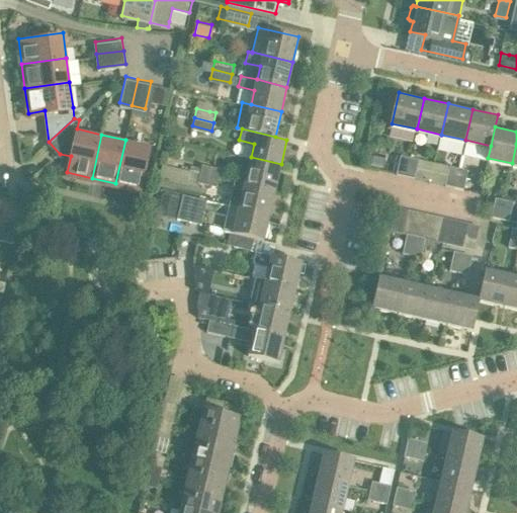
[(141,188),(150,145),(125,140),(115,183),(141,188)]
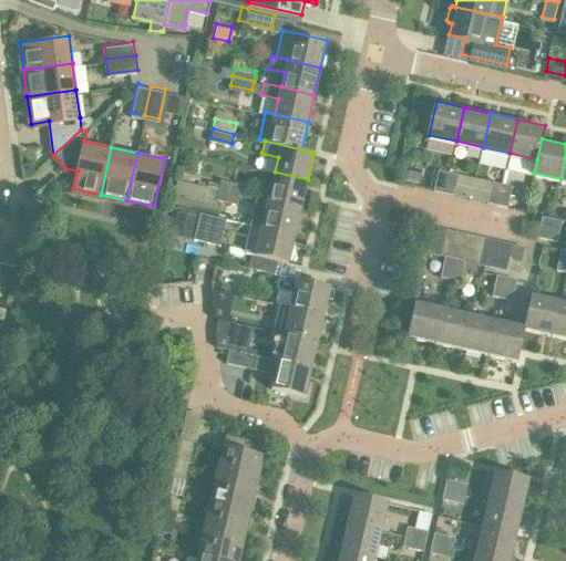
[(434,188),(444,190),(450,169),(439,167),(434,188)]
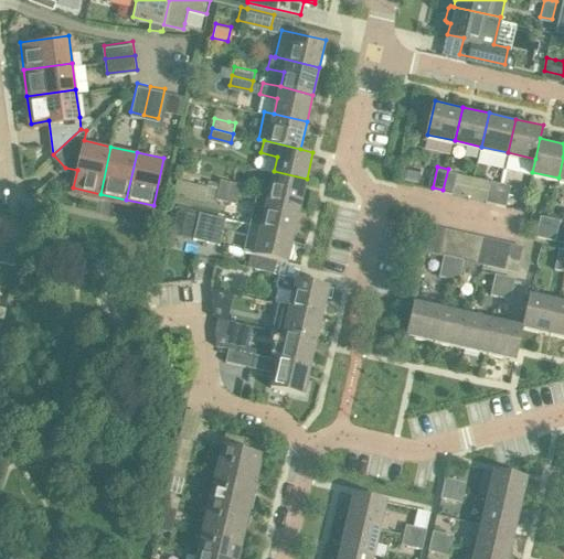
[(453,191),(457,171),(448,169),(443,190),(453,191)]
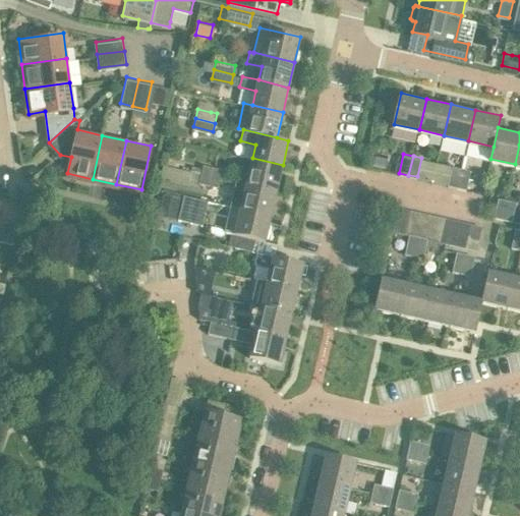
[(252,158),(246,183),(277,189),(283,165),(252,158)]
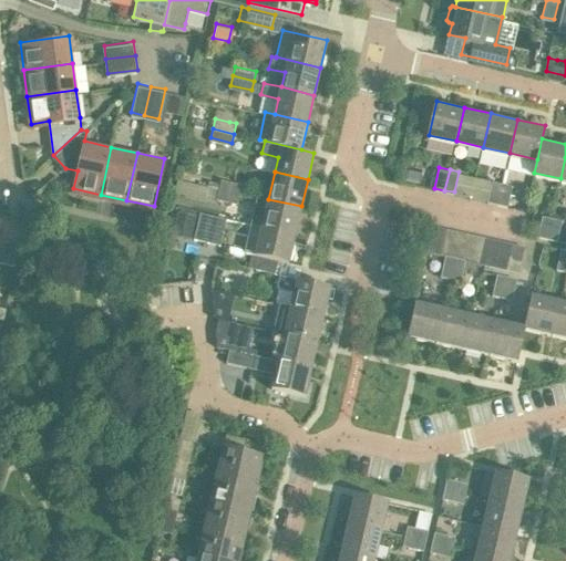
[(222,177),(219,187),(239,191),(242,182),(222,177)]
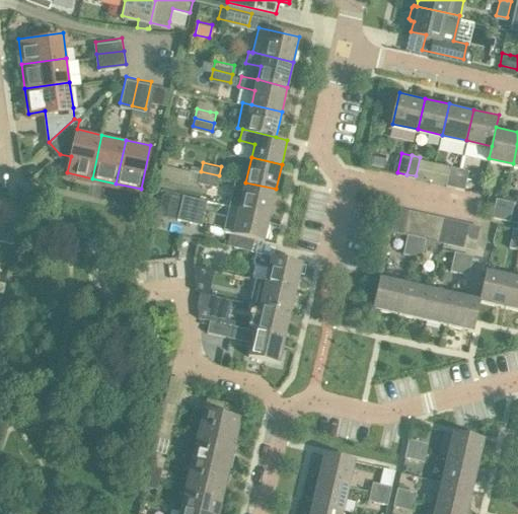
[(451,164),(447,182),(456,185),(460,166),(451,164)]
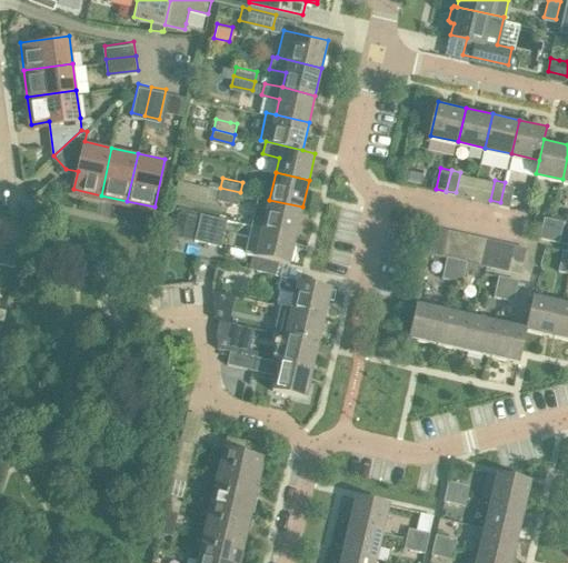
[(500,202),(509,204),(514,184),(505,182),(500,202)]
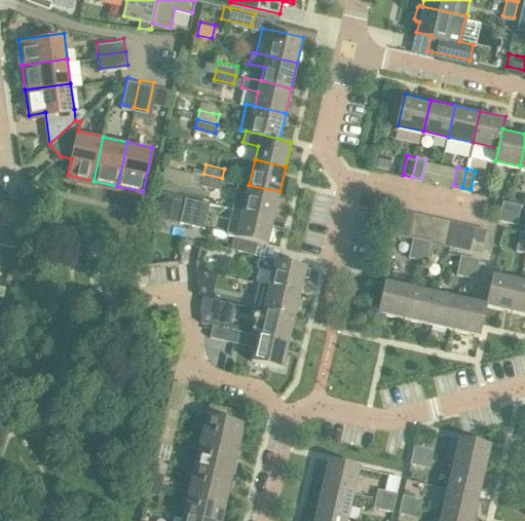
[(200,183),(201,183),(220,187),(222,178),(203,174),(194,172),(192,181),(200,183)]
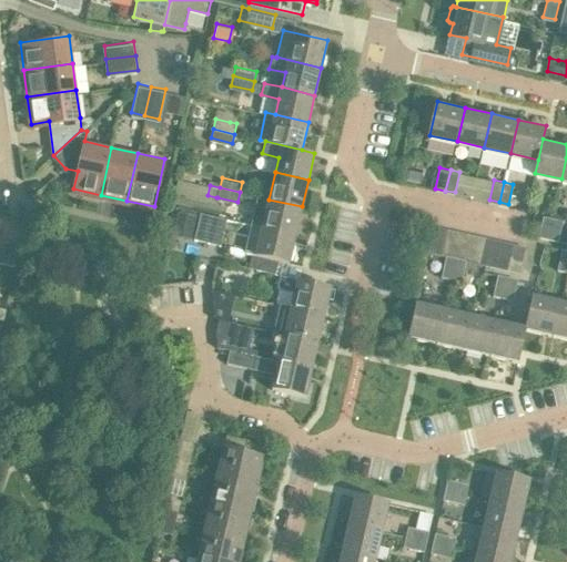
[(252,223),(295,233),(302,206),(269,200),(259,196),(256,206),(252,223)]
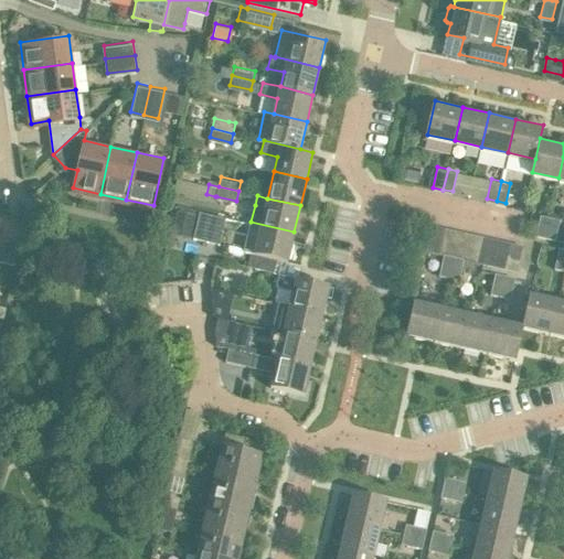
[(178,207),(174,219),(193,224),(197,212),(178,207)]
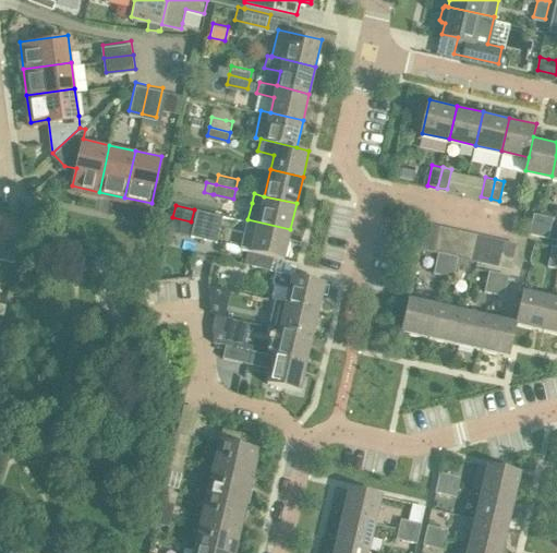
[(195,207),(190,233),(204,237),(209,211),(195,207)]
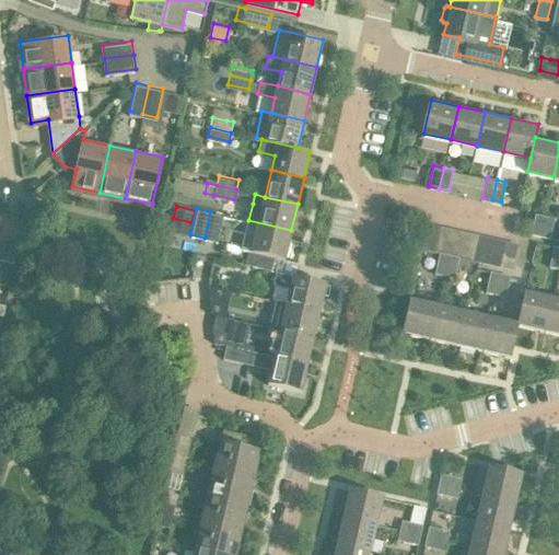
[(224,215),(210,211),(205,238),(218,241),(224,215)]
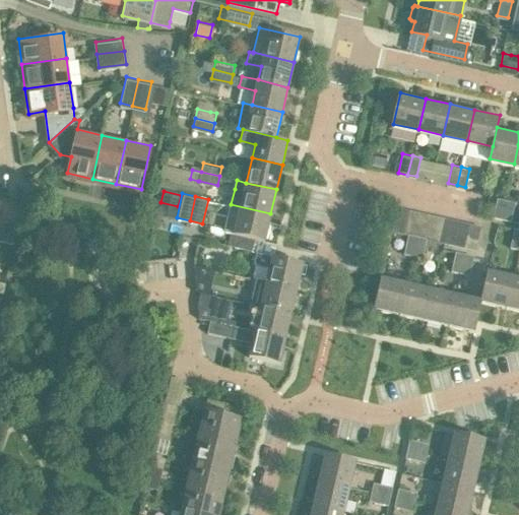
[(493,215),(502,217),(507,198),(498,196),(493,215)]
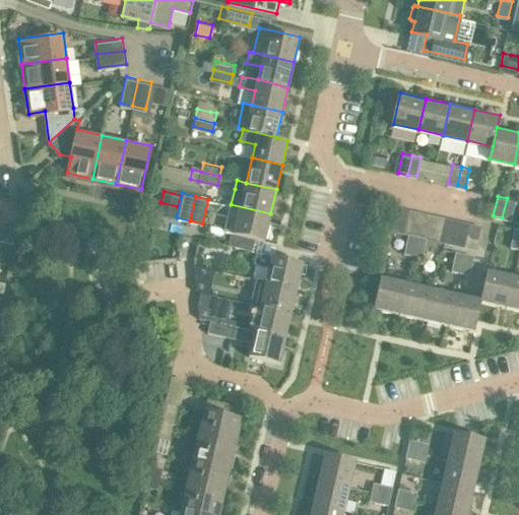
[(511,219),(511,218),(516,200),(507,198),(502,217),(511,219)]
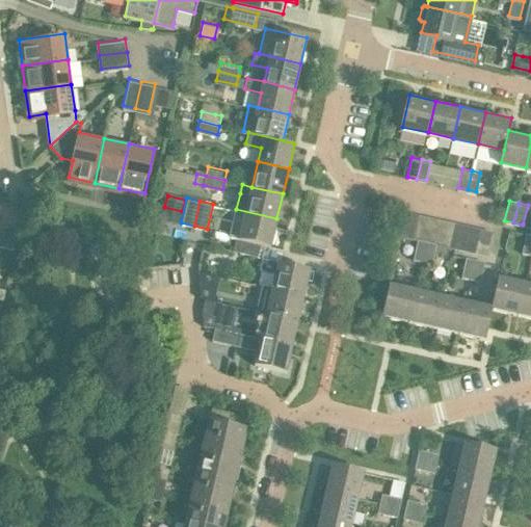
[(234,220),(231,235),(237,237),(262,242),(271,244),(276,218),(236,209),(234,220)]
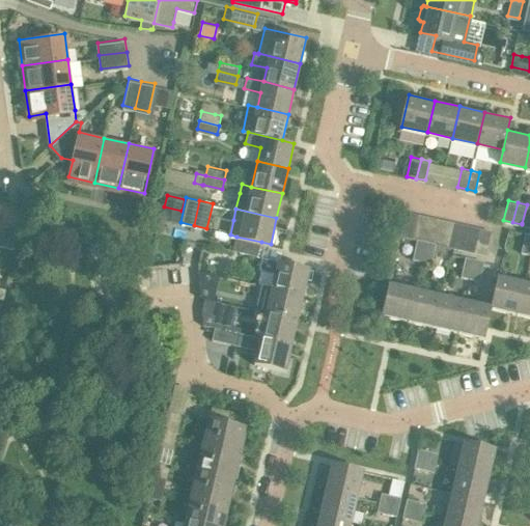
[(407,210),(401,230),(401,233),(414,237),(419,213),(407,210)]
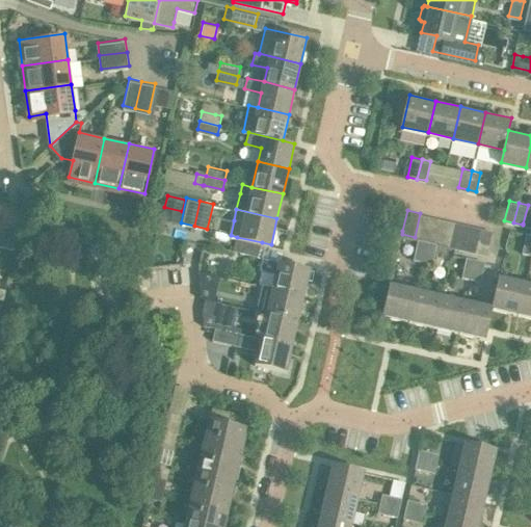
[(415,237),(418,237),(427,239),(432,215),(420,213),(415,237)]
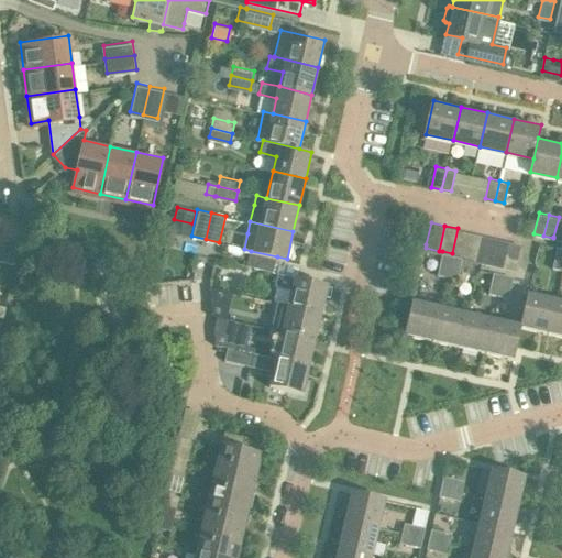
[(452,253),(462,256),(465,256),(471,231),(458,228),(452,253)]
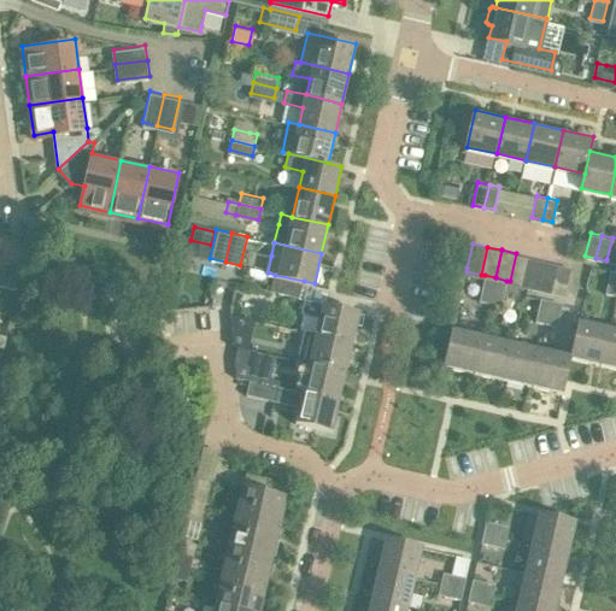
[(510,281),(523,285),(529,257),(516,253),(510,281)]
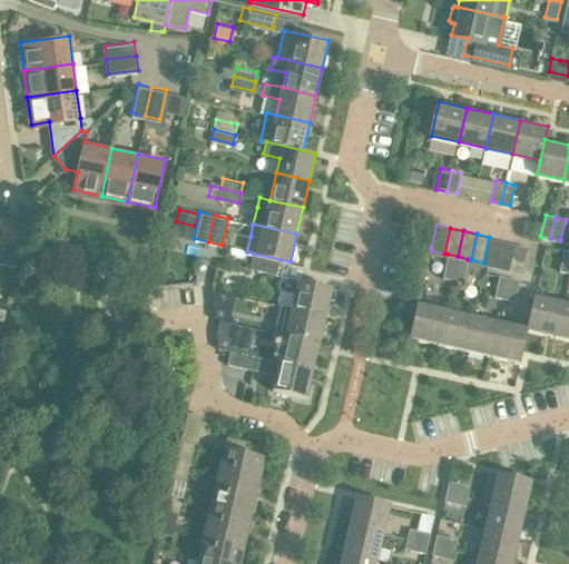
[(483,263),(496,265),(502,239),(489,237),(483,263)]
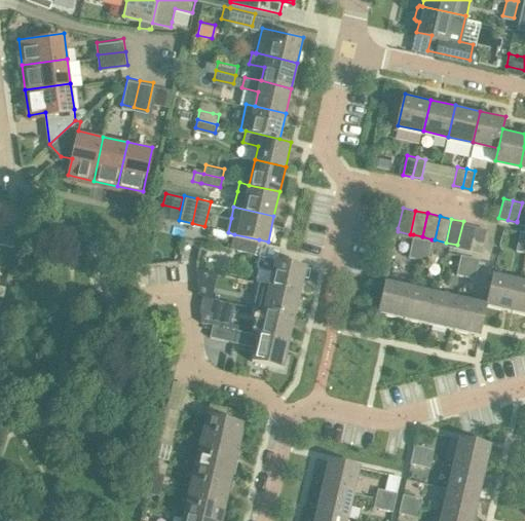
[(20,226),(0,221),(0,231),(16,235),(20,226)]
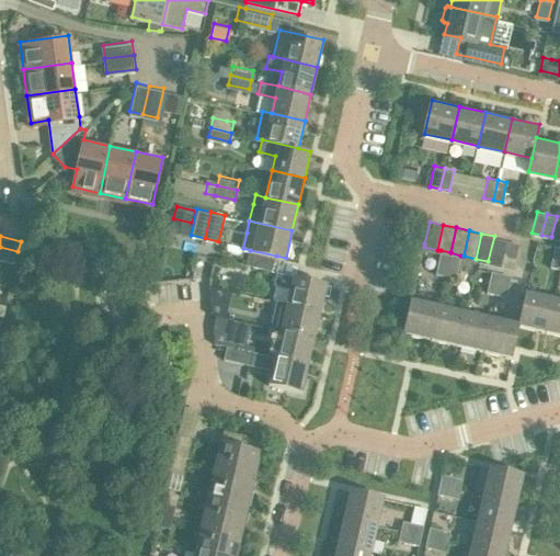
[(488,261),(501,264),(506,239),(494,236),(488,261)]
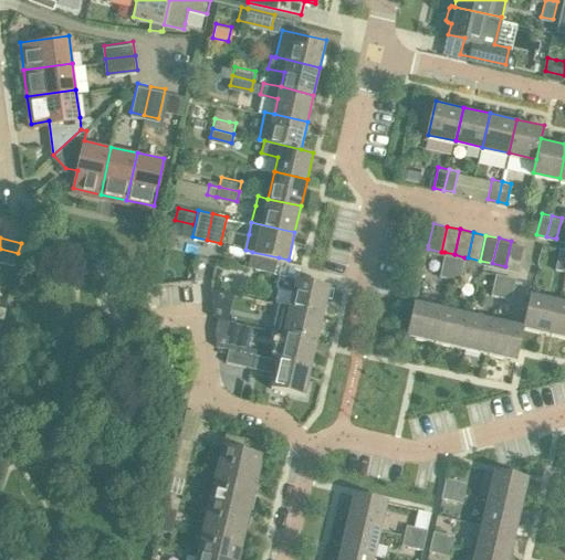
[(520,270),(525,244),(511,241),(505,266),(520,270)]
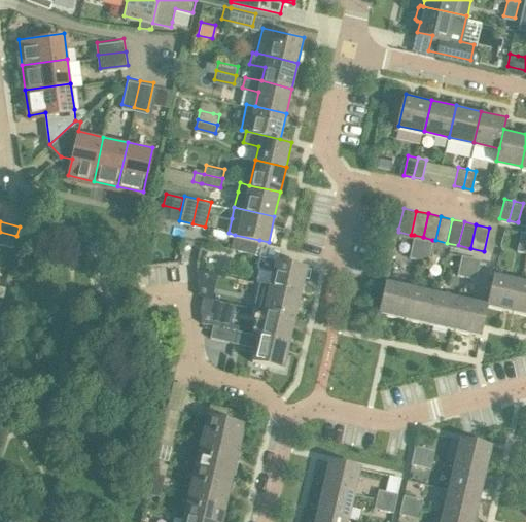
[(0,241),(14,245),(16,236),(0,232),(0,241)]
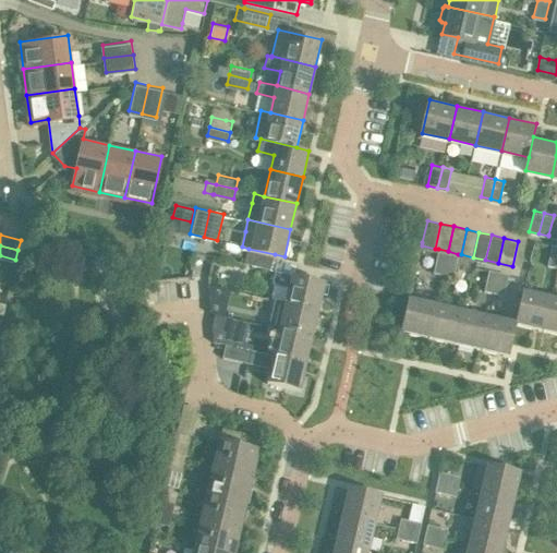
[(249,249),(245,262),(271,267),(275,254),(249,249)]
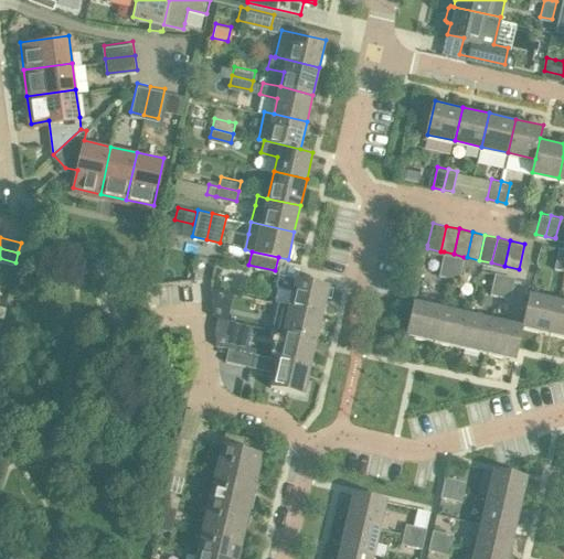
[(444,251),(439,273),(449,276),(454,254),(444,251)]
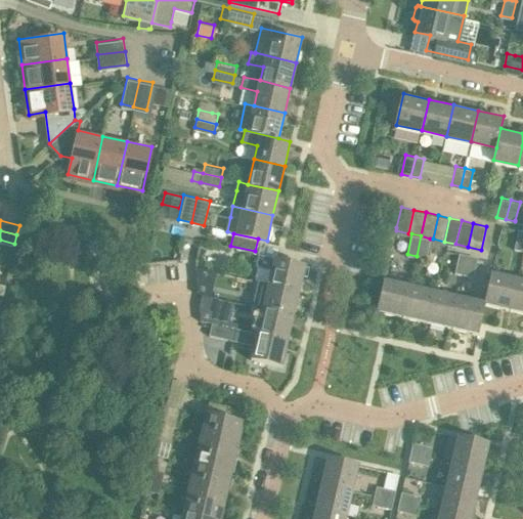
[(421,235),(417,256),(426,258),(430,239),(421,235)]
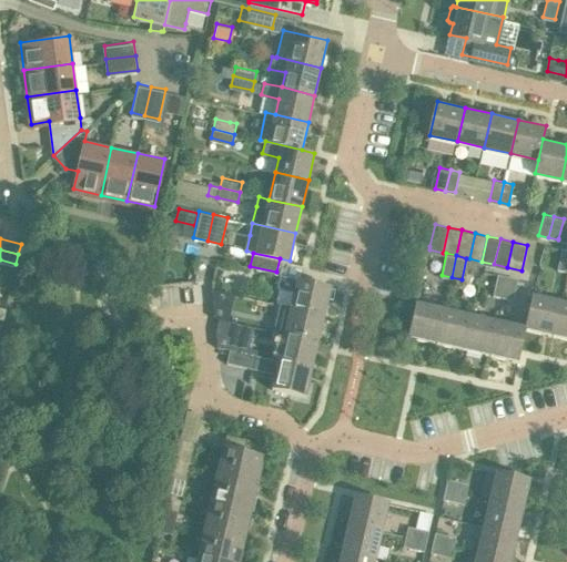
[(494,294),(504,296),(508,275),(498,273),(494,294)]
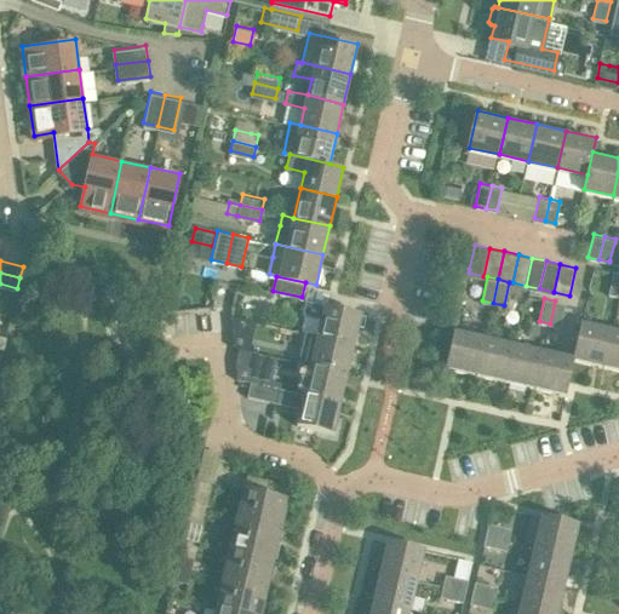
[(303,313),(322,316),(319,334),(355,343),(361,311),(307,299),(303,313)]
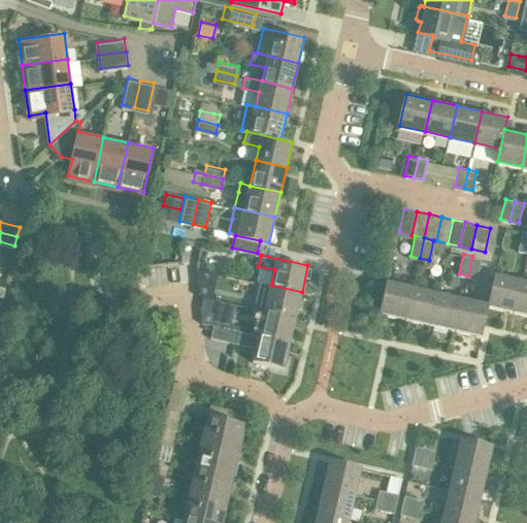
[(478,278),(482,258),(472,256),(468,275),(478,278)]
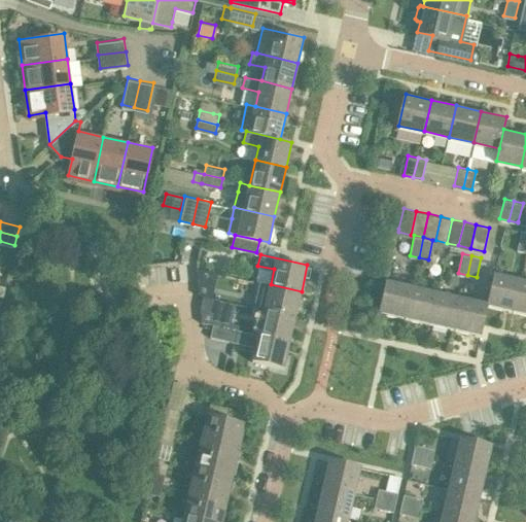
[(215,282),(218,271),(197,267),(198,278),(215,282)]
